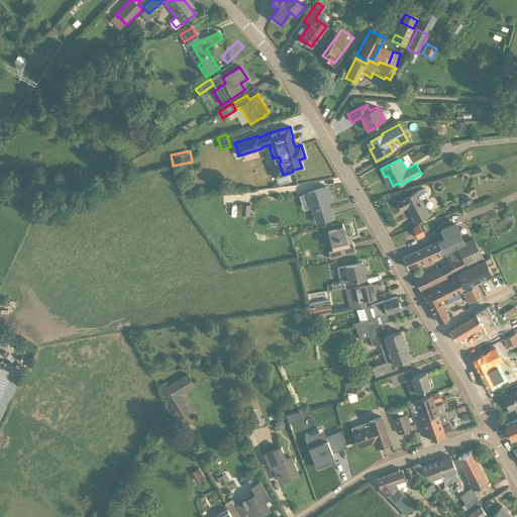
[(316,223),(333,218),(326,197),(330,196),(327,186),(306,193),(316,223)]
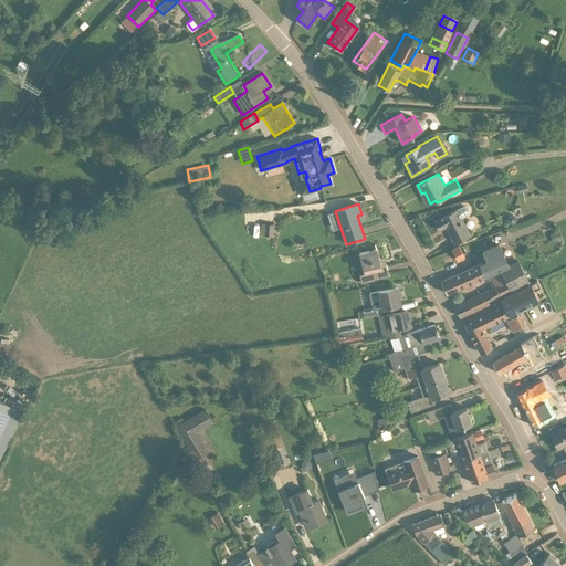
[(470,236),(461,218),(465,216),(468,213),(469,211),(468,209),(467,207),(464,207),(461,207),(435,221),(439,230),(446,227),(454,243),(470,236)]
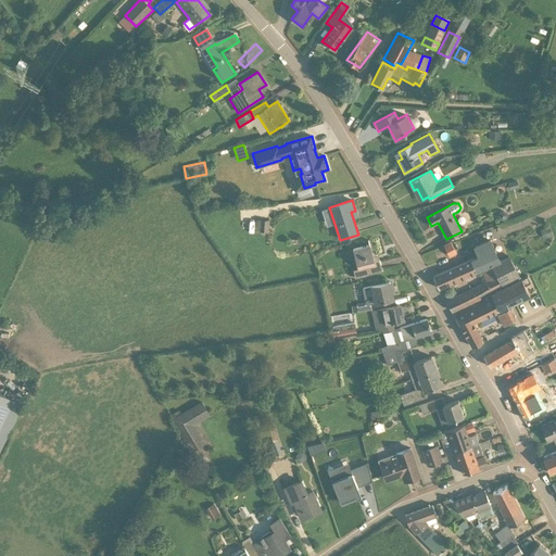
[(268,232),(269,220),(256,218),(255,230),(268,232)]
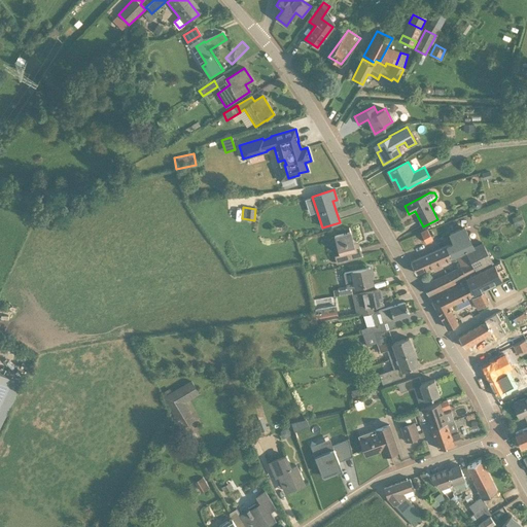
[(452,257),(457,255),(473,247),(464,227),(450,234),(453,243),(447,246),(452,257)]
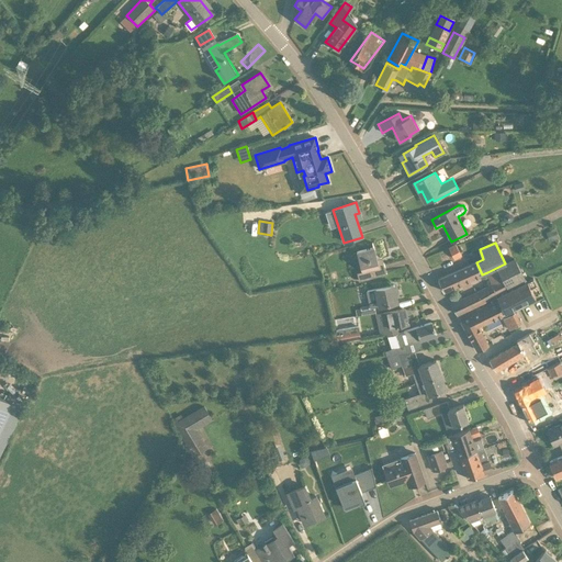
[(454,259),(461,255),(456,245),(448,248),(454,259)]
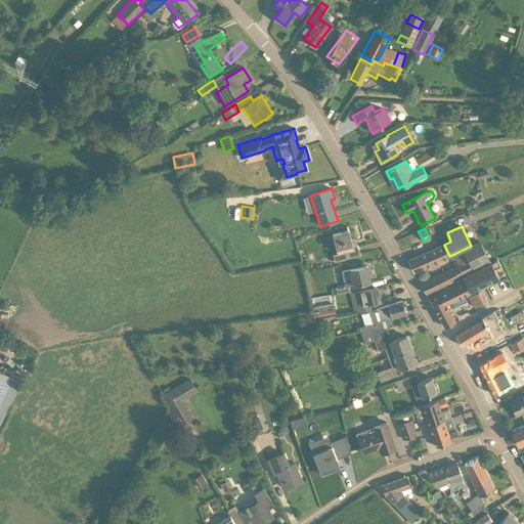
[(352,246),(348,230),(332,235),(336,248),(331,249),(335,262),(360,255),(357,245),(352,246)]
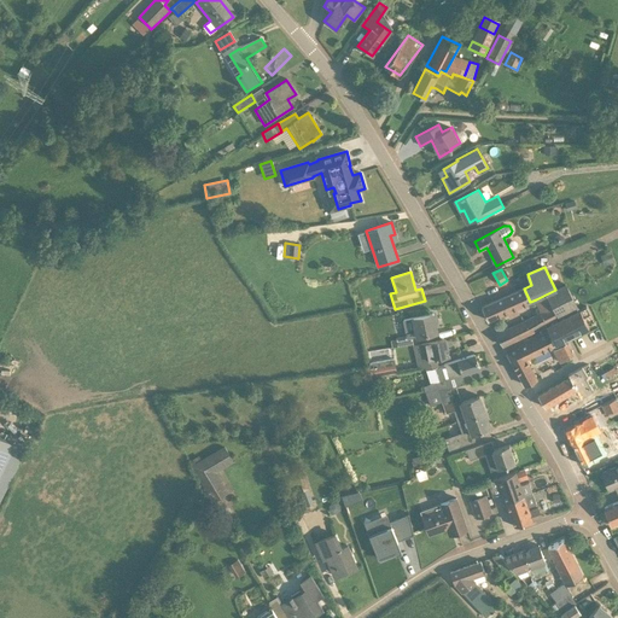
[(502,345),(537,327),(547,322),(577,307),(566,284),(555,290),(536,299),(542,313),(526,321),(496,334),(502,345)]
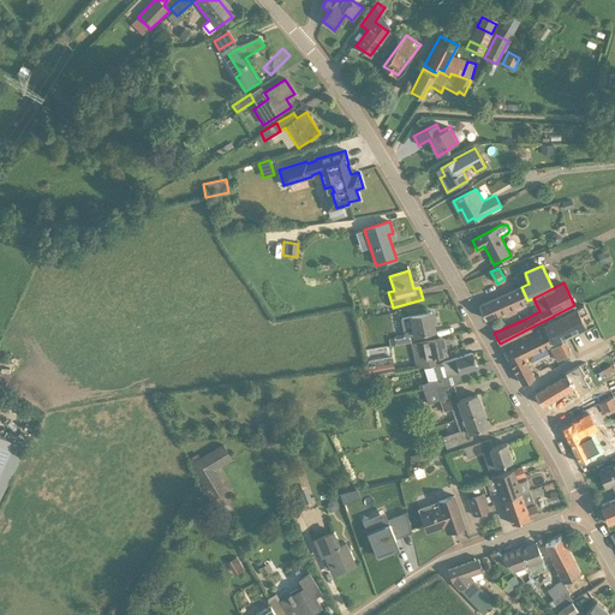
[(521,303),(527,300),(521,287),(478,306),(484,317),(520,302),(521,303)]
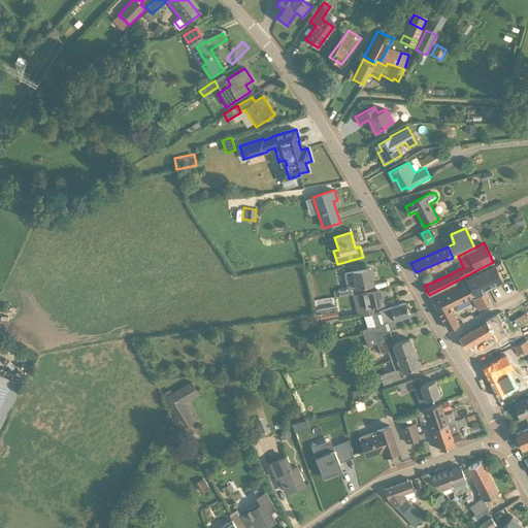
[(493,262),(467,275),(476,294),(481,292),(503,281),(493,262)]
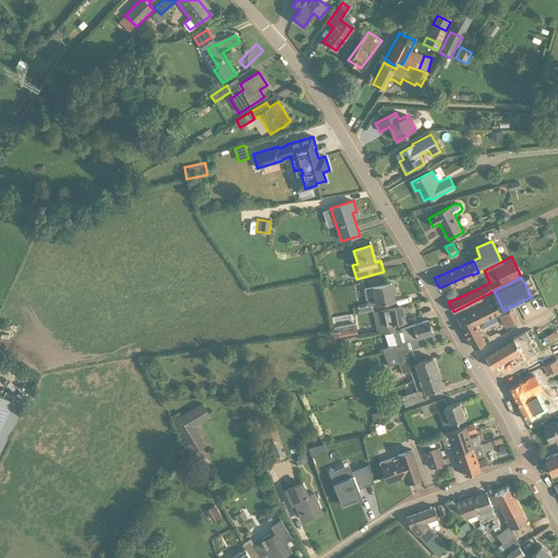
[(390,283),(372,288),(375,303),(393,300),(390,283)]
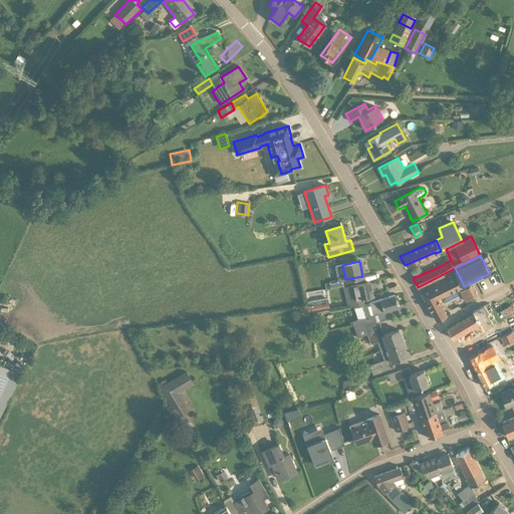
[(450,293),(464,286),(455,268),(447,272),(448,274),(419,288),(437,320),(448,314),(439,298),(450,293)]
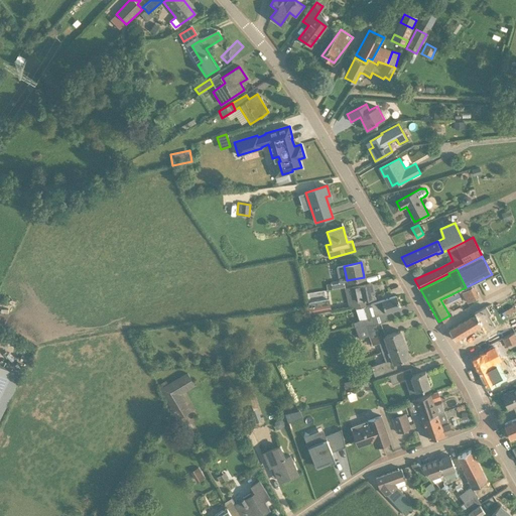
[(331,283),(332,289),(345,287),(344,280),(331,283)]
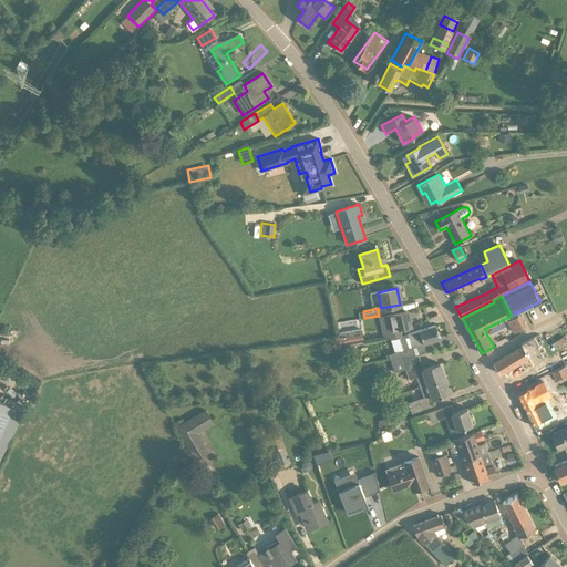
[(401,336),(400,329),(412,327),(409,311),(385,316),(389,331),(390,331),(392,339),(401,337),(401,336)]
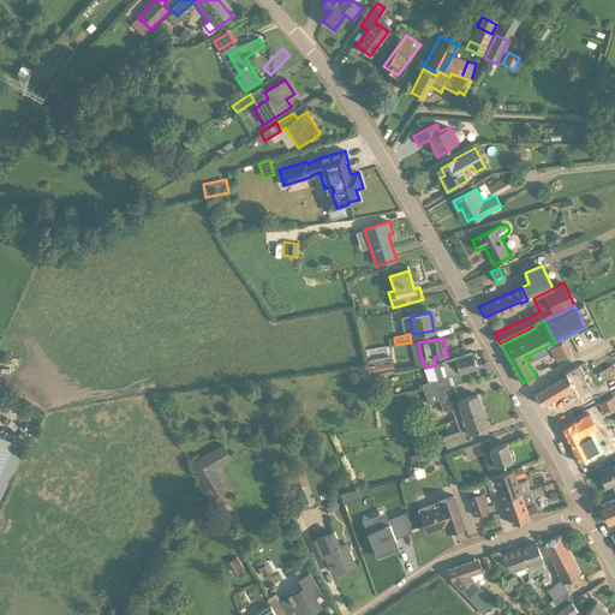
[(557,362),(572,354),(566,341),(551,348),(557,362)]
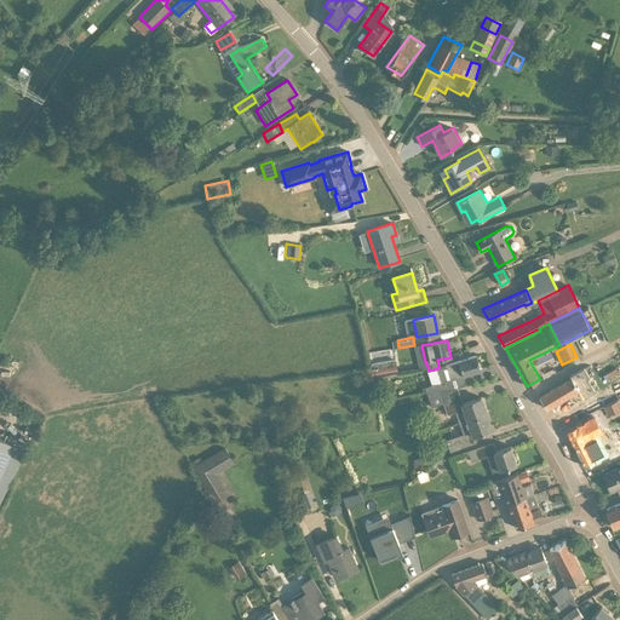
[(442,382),(481,369),(476,356),(445,366),(438,367),(438,368),(442,382)]
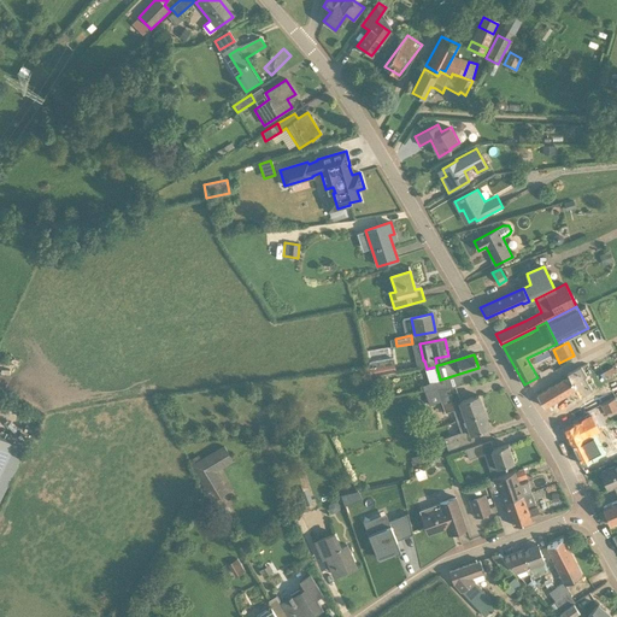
[(371,377),(382,375),(394,372),(394,368),(393,358),(380,360),(369,363),(371,377)]
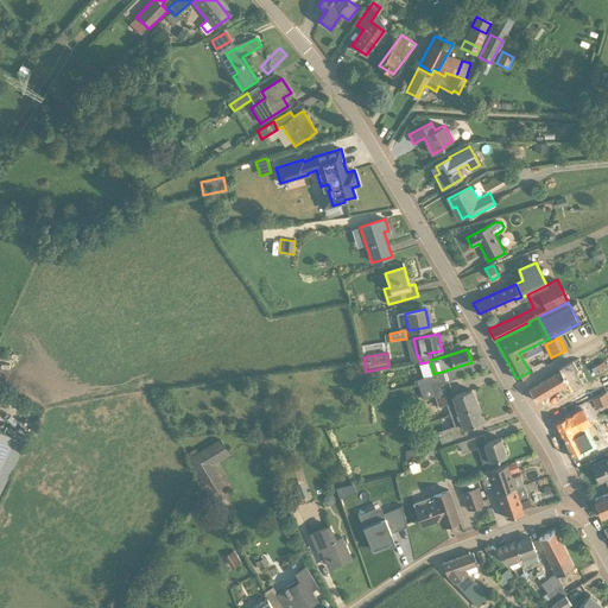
[(580,377),(572,365),(561,372),(529,390),(536,400),(568,382),(569,384),(580,377)]
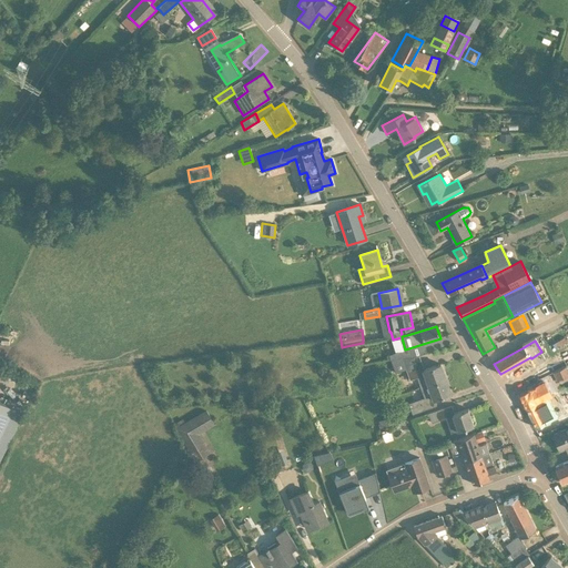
[(389,359),(412,356),(409,350),(388,355),(389,359)]
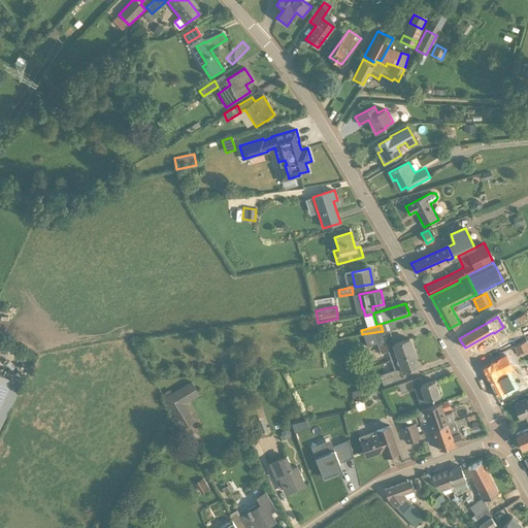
[(381,353),(394,349),(397,358),(415,353),(409,338),(394,343),(390,331),(383,331),(362,334),(366,348),(377,343),(381,353)]
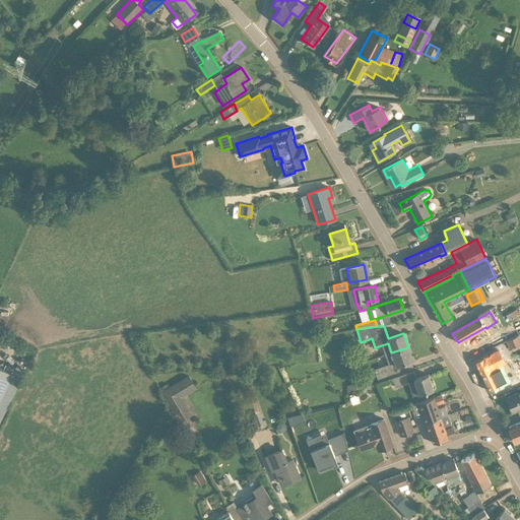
[(509,349),(519,344),(519,340),(518,336),(506,341),(509,349)]
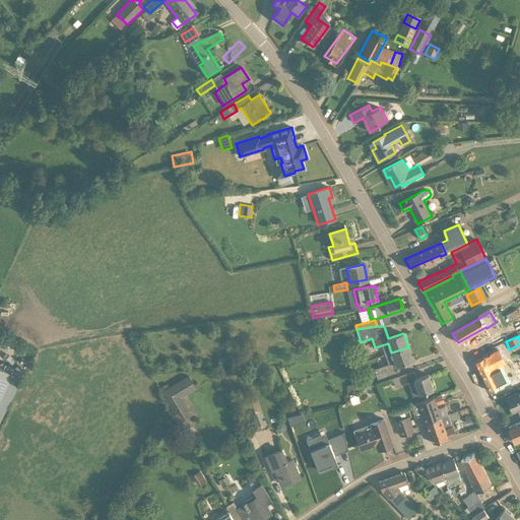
[(377,379),(399,372),(397,366),(412,361),(408,347),(391,352),(385,354),(388,364),(374,369),(377,379)]
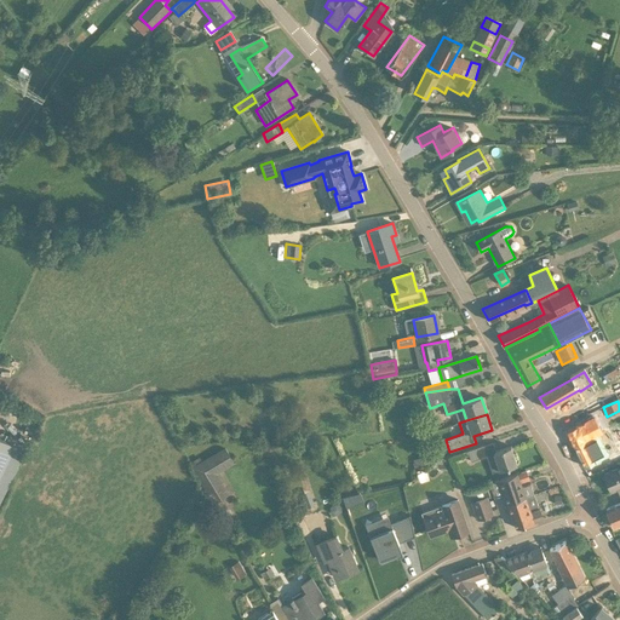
[(593,434),(601,430),(595,417),(567,431),(573,445),(585,468),(607,457),(593,434)]
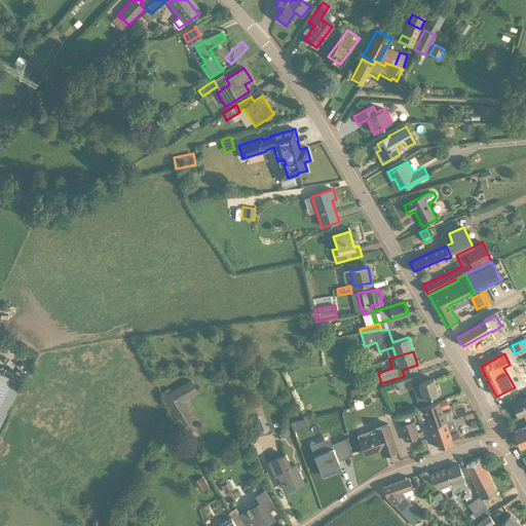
[(0,406),(13,379),(0,372),(0,406)]
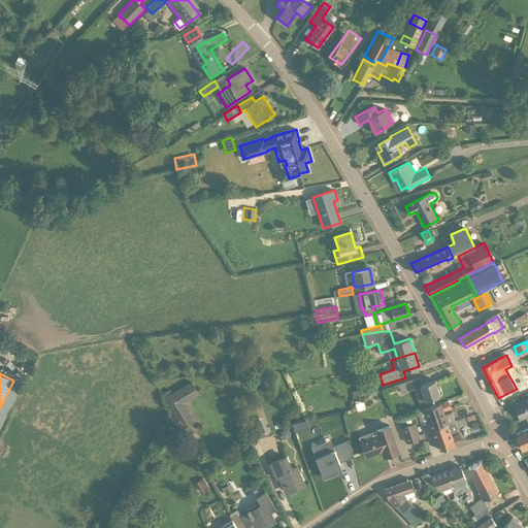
[(415,389),(411,380),(398,385),(401,393),(415,389)]
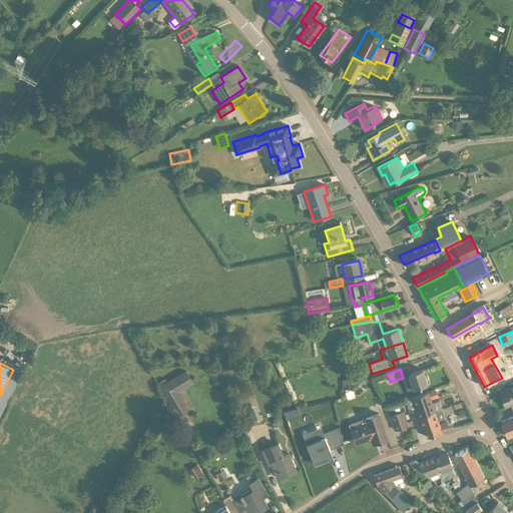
[(423,370),(408,375),(413,390),(428,385),(423,370)]
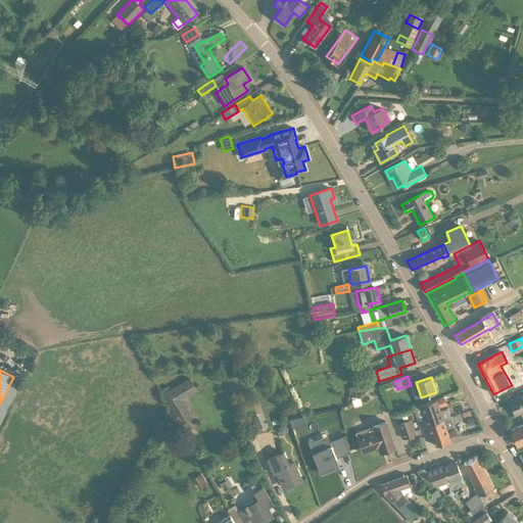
[(188,417),(179,402),(197,391),(189,378),(162,393),(170,406),(179,422),(188,417)]
